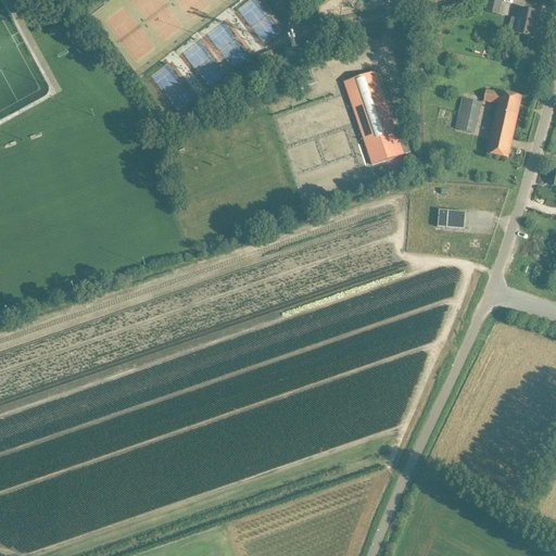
[(489,0),(488,8),(487,12),(497,15),(501,0),(489,0)]
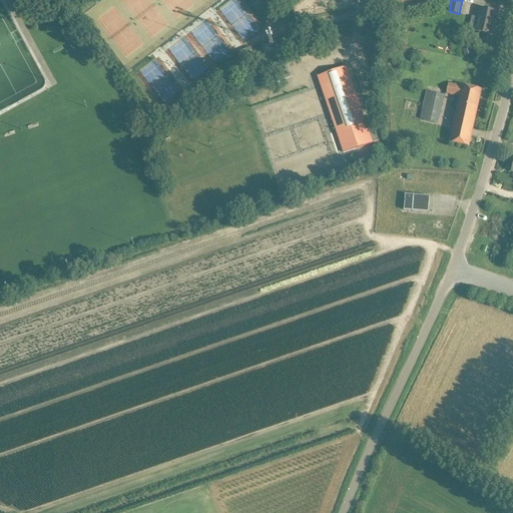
[(481,19),(478,32),(493,35),(495,24),(494,24),(497,12),(477,7),(475,17),(481,19)]
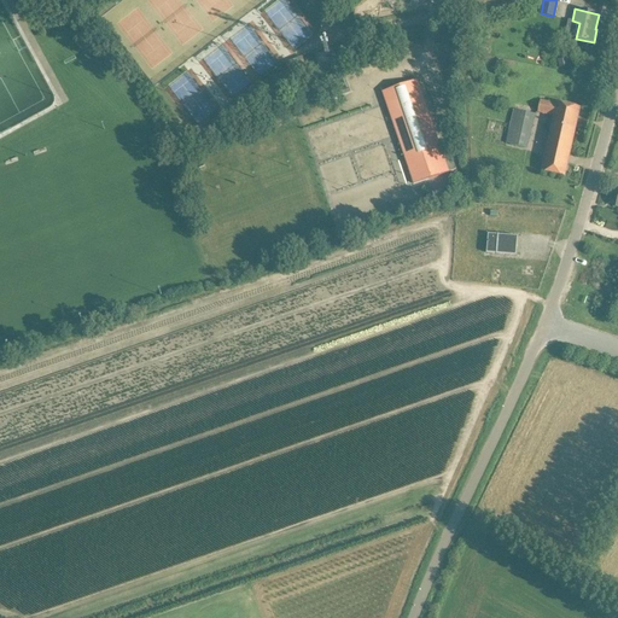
[(558,59),(560,68),(569,64),(567,57),(558,59)]
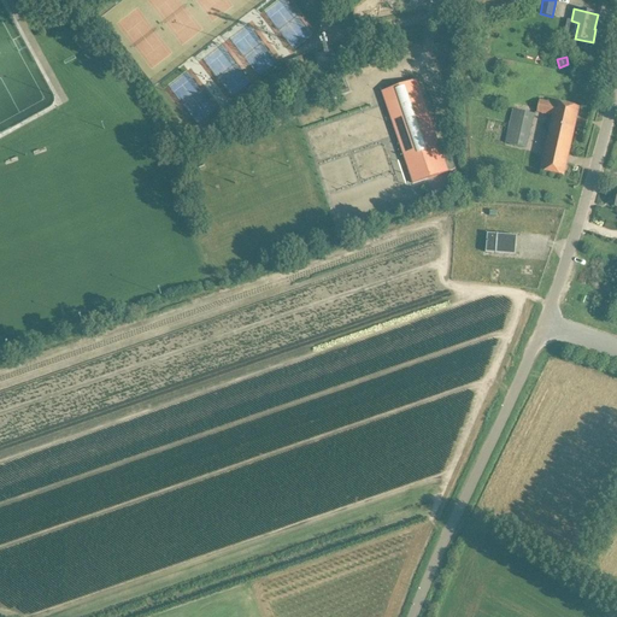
[(288,63),(293,76),(299,72),(293,60),(288,63)]
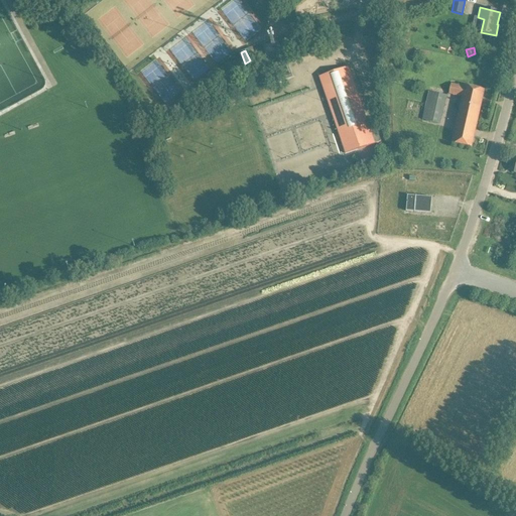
[(239,53),(234,54),(238,66),(243,63),(239,53)]
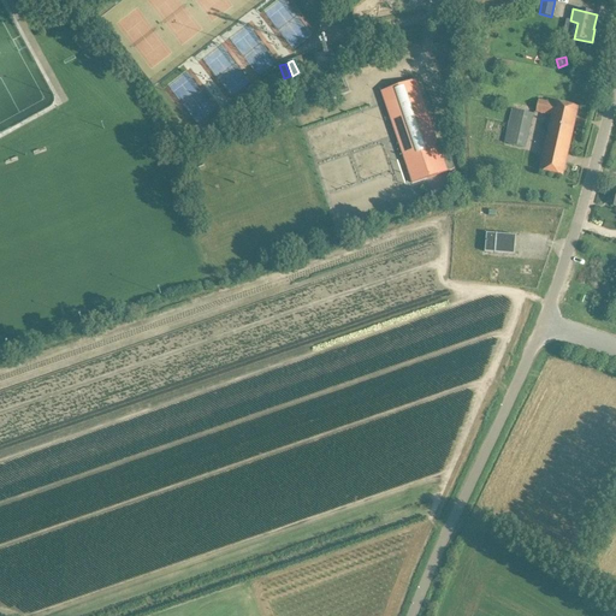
[(344,78),(327,86),(332,99),(349,93),(344,78)]
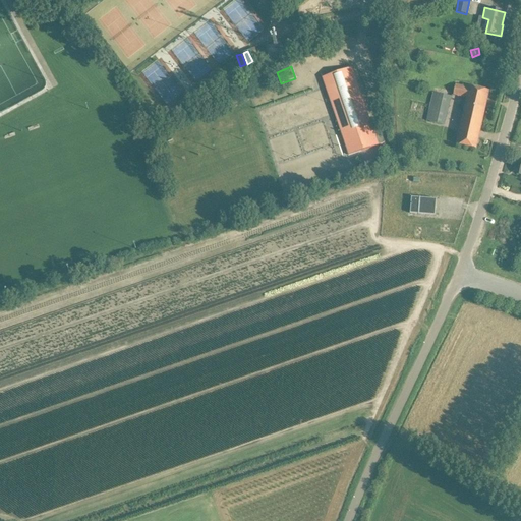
[(352,68),(323,78),(349,155),(377,146),(379,145),(385,142),(380,128),(373,130),(352,68)]
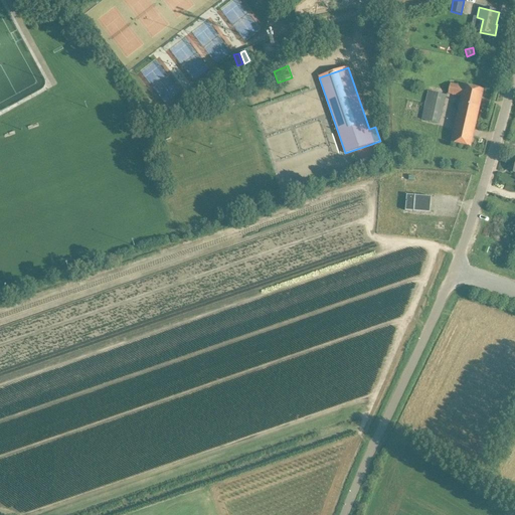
[(452,143),(471,147),(484,90),(464,86),(464,88),(451,84),(449,94),(462,97),(452,143)]
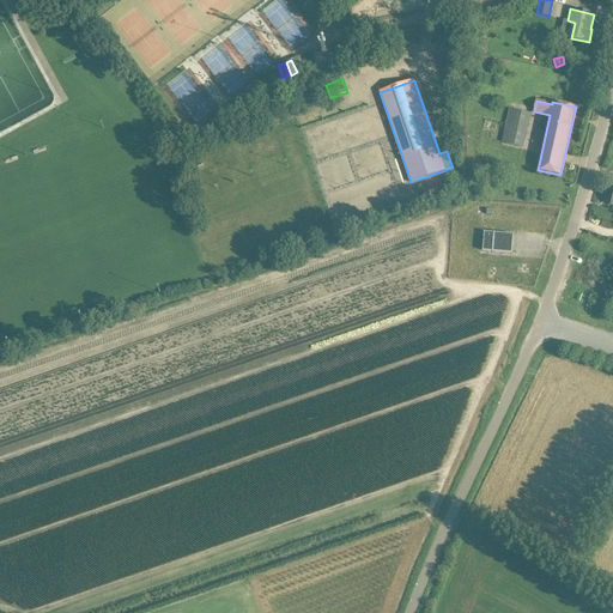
[(502,143),(523,147),(530,114),(509,109),(502,143)]
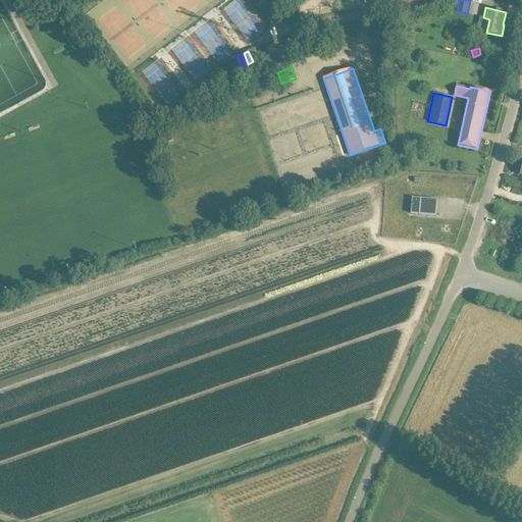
[(354,170),(357,179),(372,174),(369,165),(354,170)]
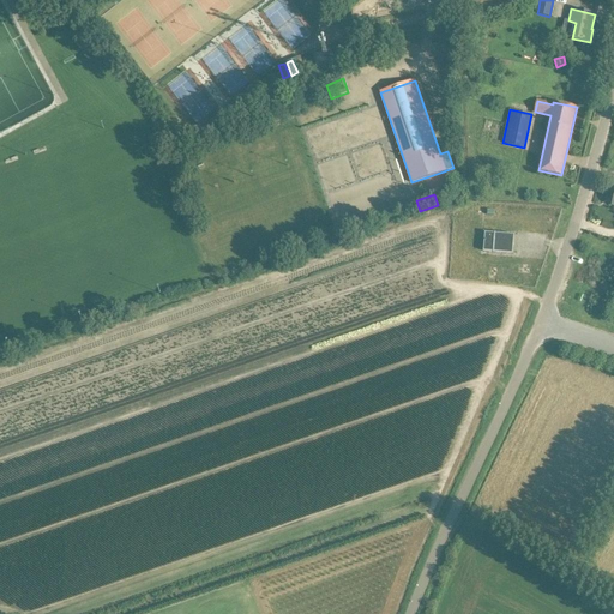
[(494,234),(485,233),(483,252),(493,252),(493,253),(494,253),(494,252),(512,254),(515,235),(495,234),(495,233),(494,233),(494,234)]
